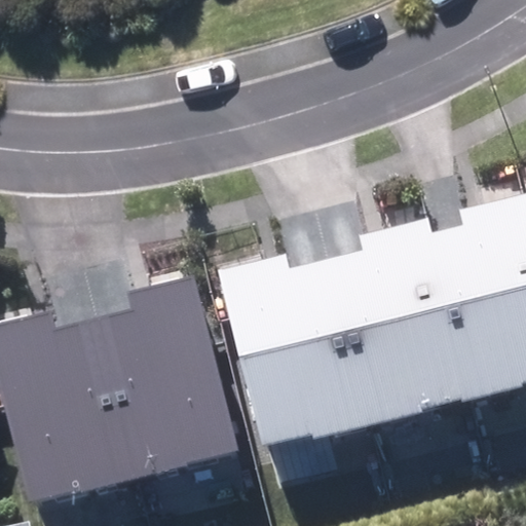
[(450,228),(433,232),(474,400),(525,386),(524,382),(525,381),(525,193),(459,210),(463,225),(450,228)]
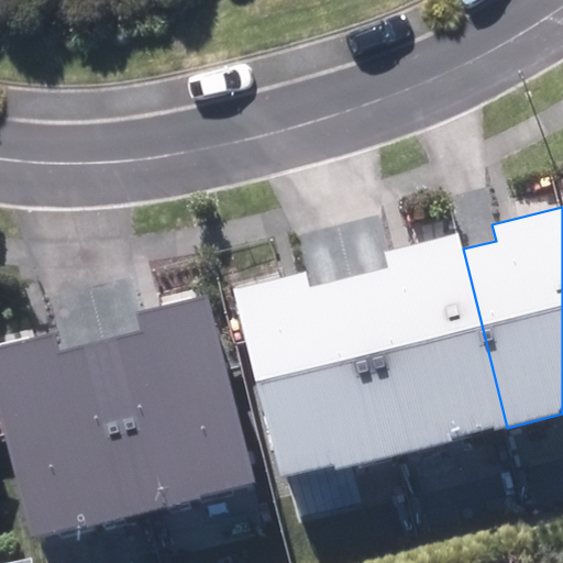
[(372,272),(351,277),(395,454),(451,441),(450,437),(493,426),(495,430),(507,428),(463,249),(459,232),(385,251),(389,267),(372,272)]
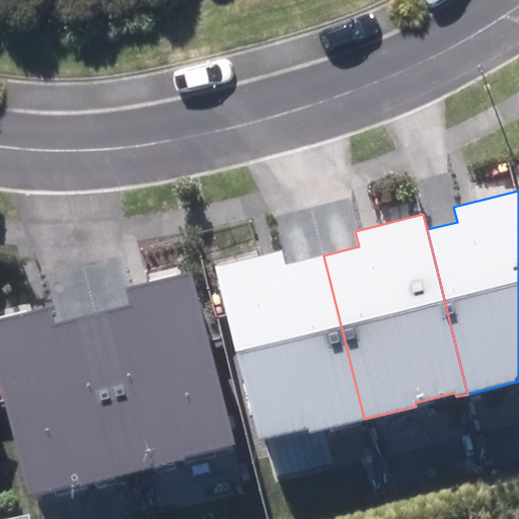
[(364,419),(323,255),(305,260),(286,265),(282,248),(214,265),(257,441),(308,429),(309,433),(364,419)]
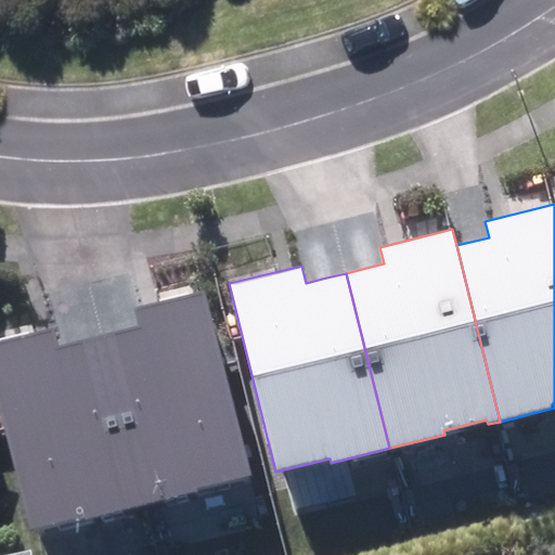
[(124,331),(100,336),(142,503),(252,476),(203,292),(134,309),(138,327),(124,331)]
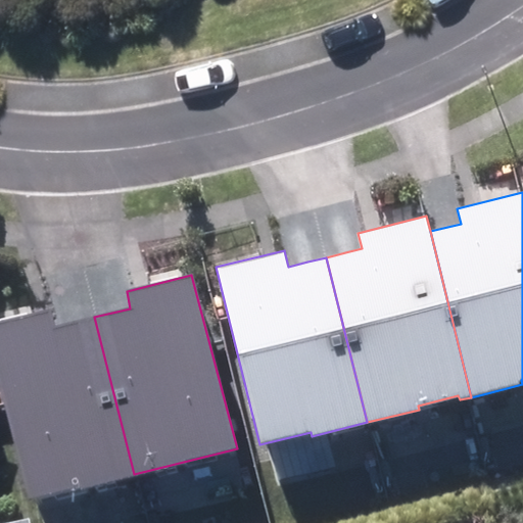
[(134,474),(94,317),(79,321),(56,326),(51,308),(0,321),(0,386),(29,501),(134,474)]
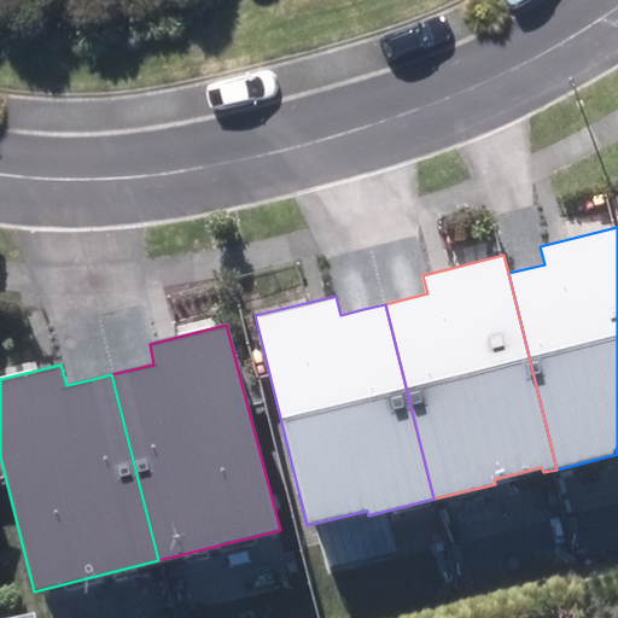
All buildings are outlined.
